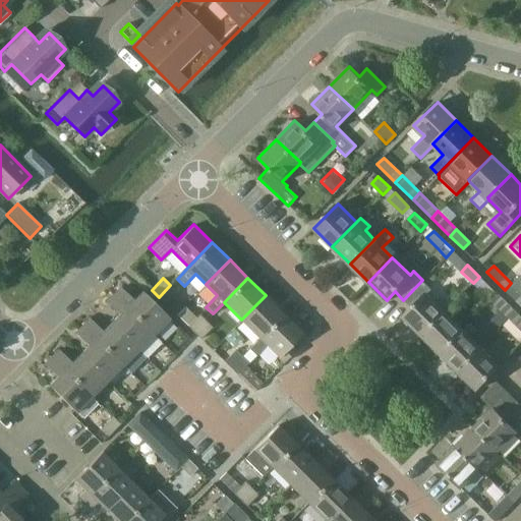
[(422,280),(403,300),(412,308),(404,316),(422,335),(446,310),(428,293),(431,290),(422,280)]
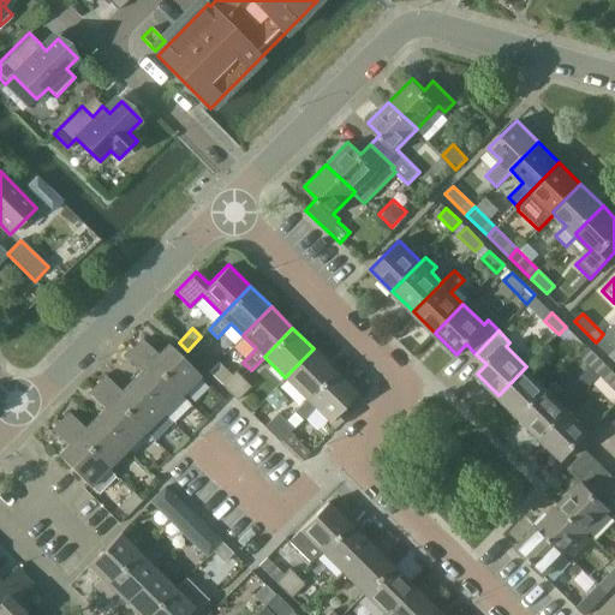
[(580,356),(587,348),(573,334),(566,341),(580,356)]
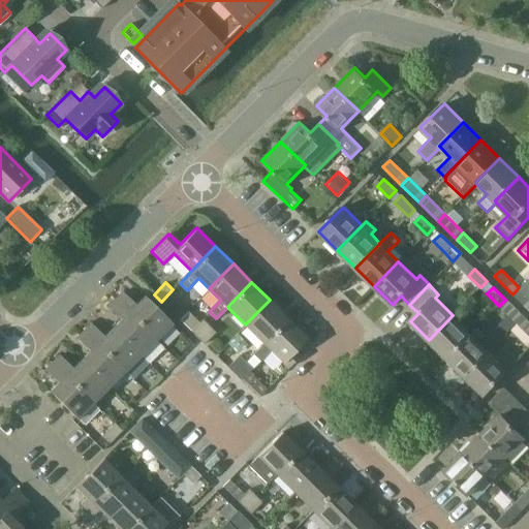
[(528,297),(519,287),(512,294),(525,307),(528,303),(528,297)]
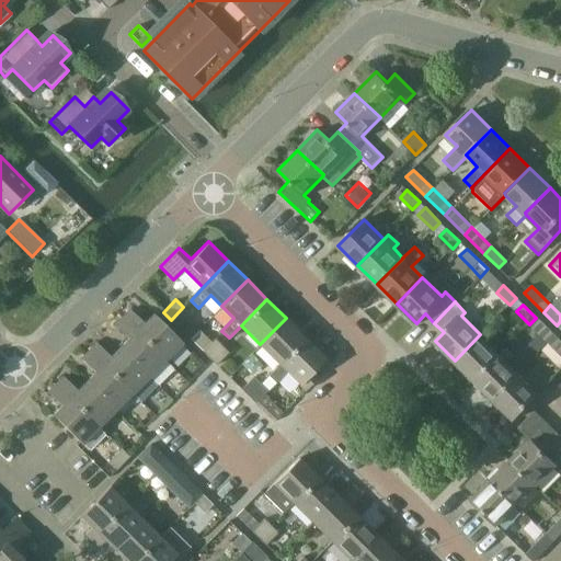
[(128,307),(121,316),(164,359),(182,342),(152,312),(144,321),(128,307)]
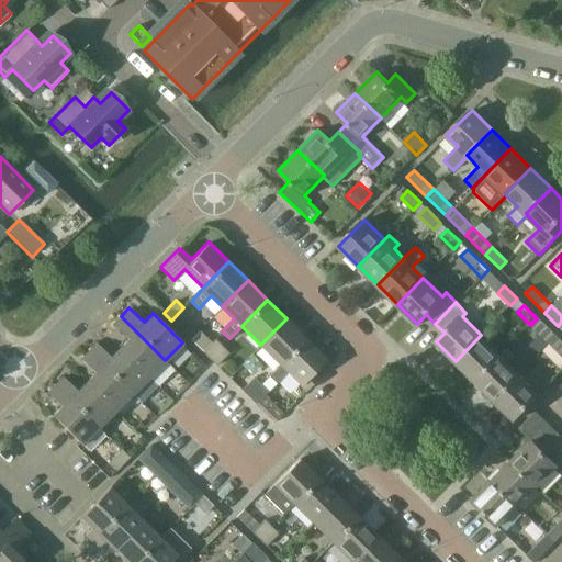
[(183,307),(171,321),(178,326),(190,314),(183,307)]
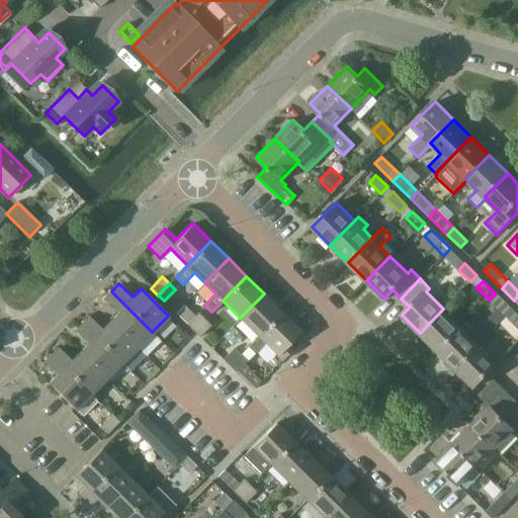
[(111,291),(105,297),(118,311),(109,320),(137,347),(145,354),(160,340),(152,332),(111,291)]
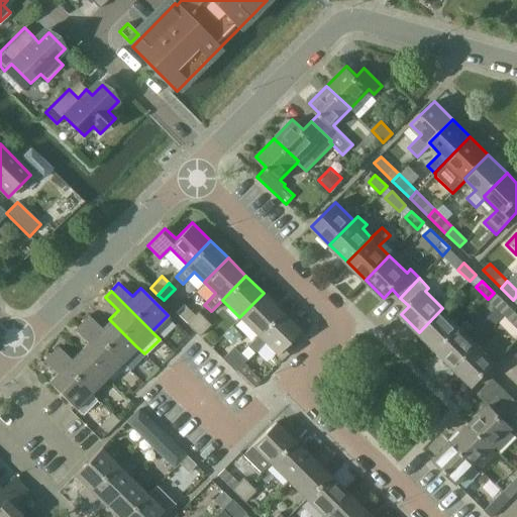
[(264,293),(239,317),(257,335),(281,311),(264,293)]
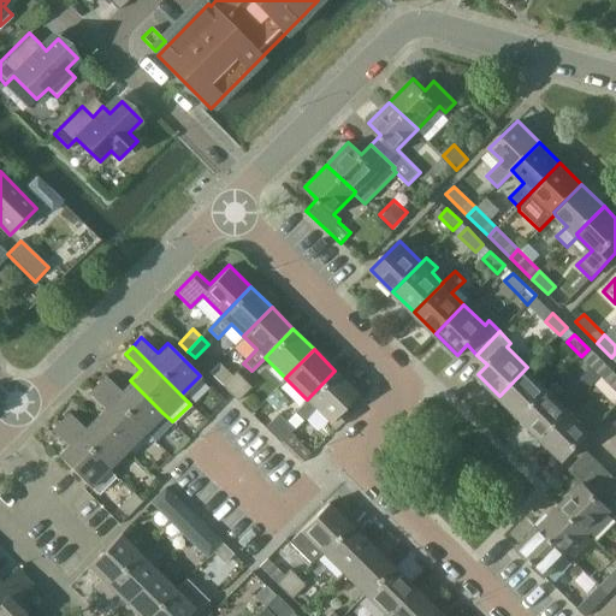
[(603,378),(610,369),(596,356),(588,363),(603,378)]
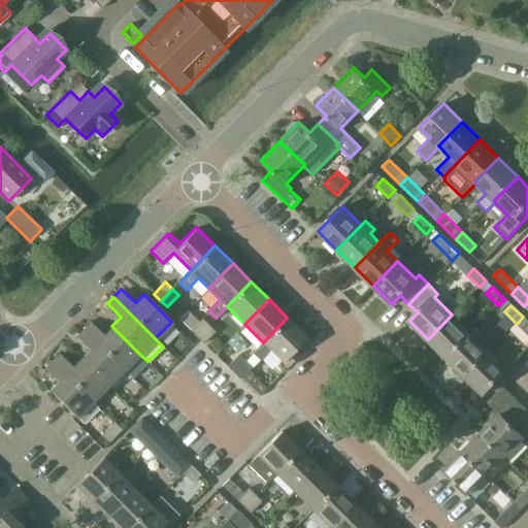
[(452,315),(428,339),(447,358),(471,333),(452,315)]
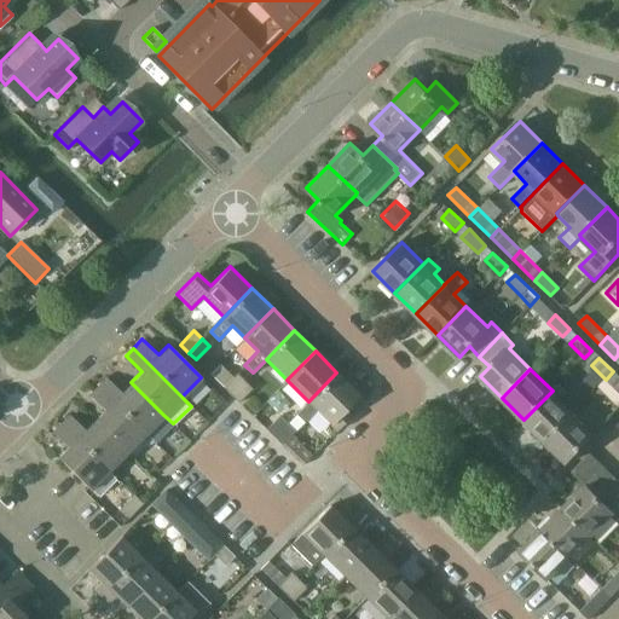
[(618,377),(613,371),(606,380),(618,393),(618,377)]
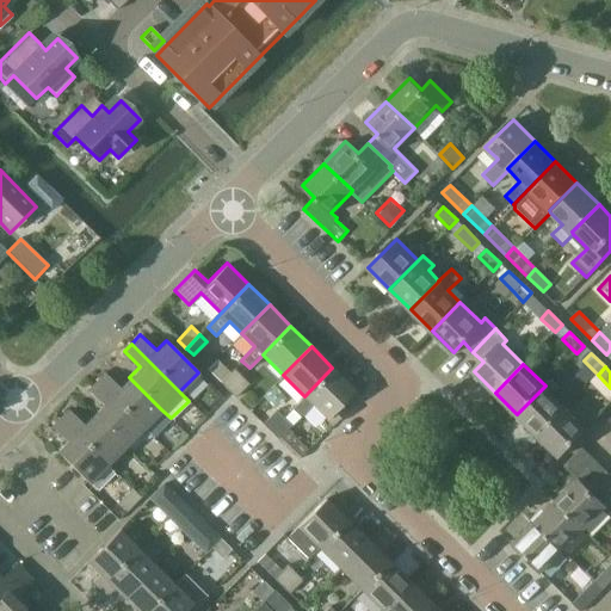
[(228,389),(241,376),(233,368),(221,382),(228,389)]
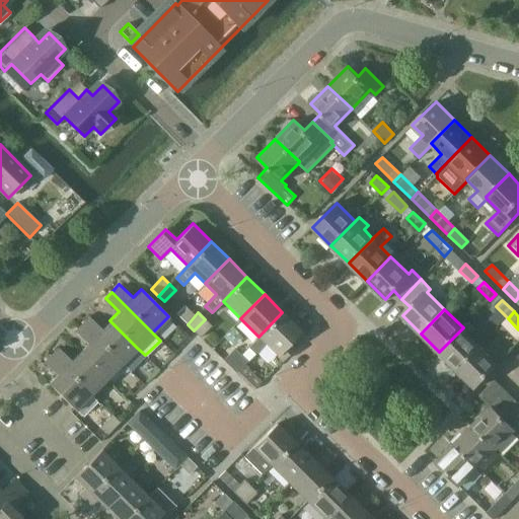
[(258,337),(247,348),(255,355),(267,345),(277,355),(283,361),(295,348),(289,343),(301,330),(282,312),(258,337)]
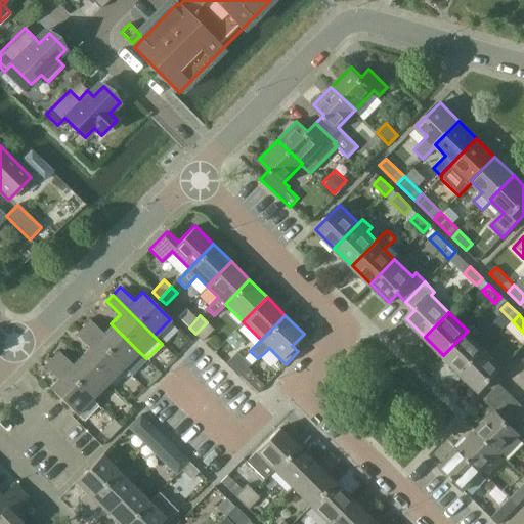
[(90,318),(82,326),(123,366),(138,351),(111,323),(102,332),(90,318)]
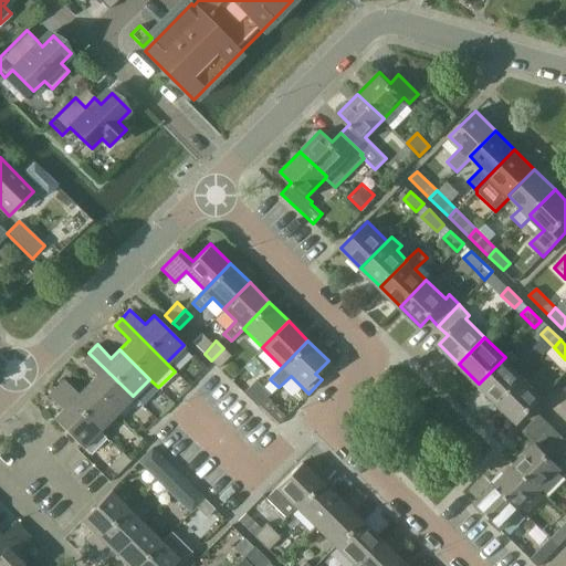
[(223,348),(211,360),(218,367),(230,354),(223,348)]
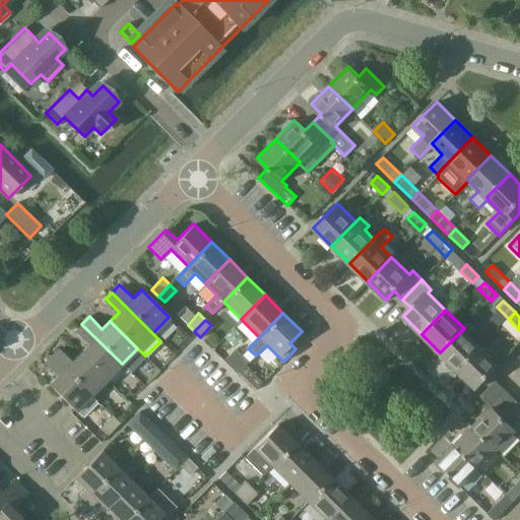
[(464,328),(440,352),(458,370),(482,345),(471,335),(476,329),(469,322),(464,328)]
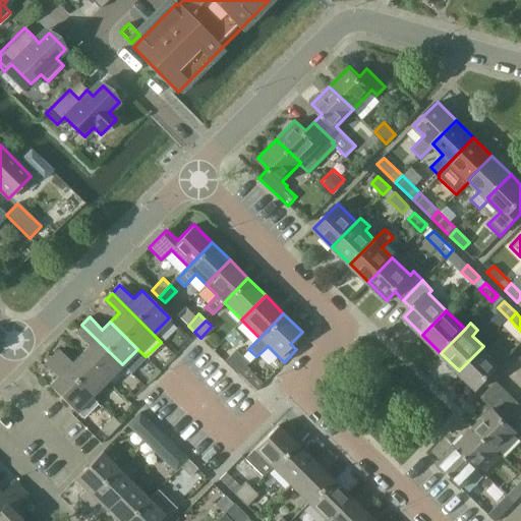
[(81,325),(74,332),(88,345),(79,353),(106,381),(122,364),(81,325)]
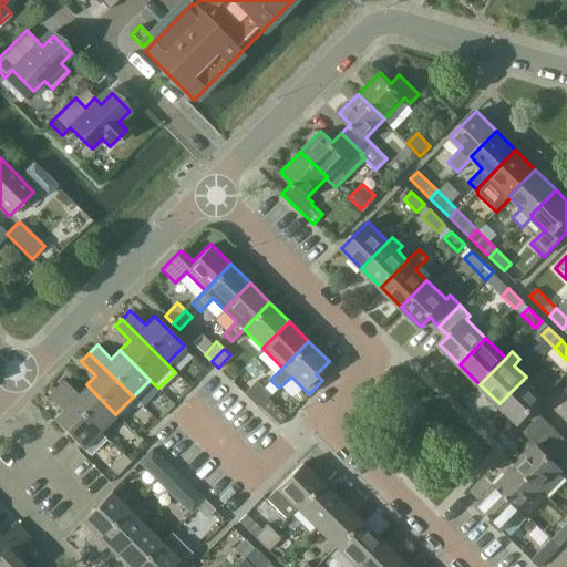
[(526,377),(500,403),(519,423),(545,397),(526,377)]
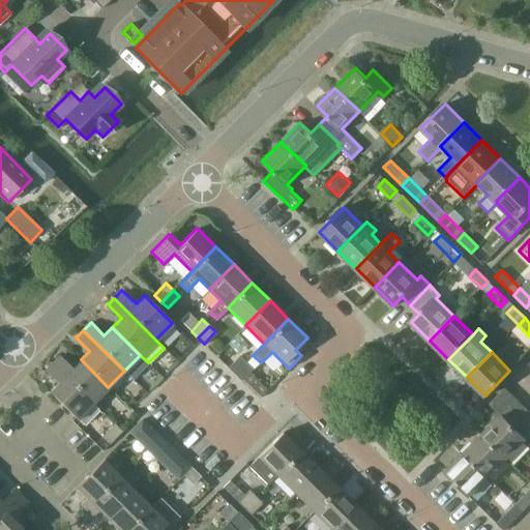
[(59,354),(52,361),(93,402),(108,387),(81,359),(72,367),(59,354)]
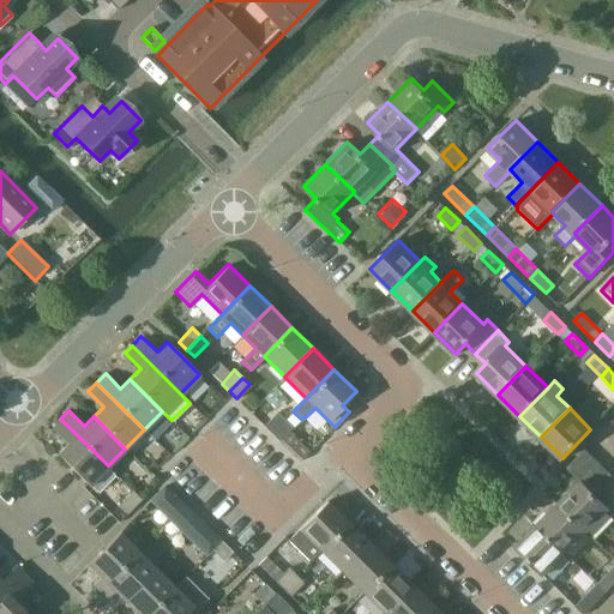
[(271,433),(286,420),(277,411),(264,426),(271,433)]
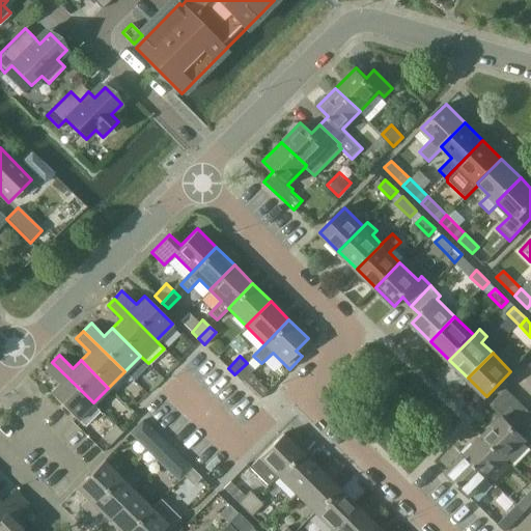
[(52,362),(45,369),(59,383),(49,393),(77,420),(82,425),(98,409),(92,403),(93,402),(52,362)]
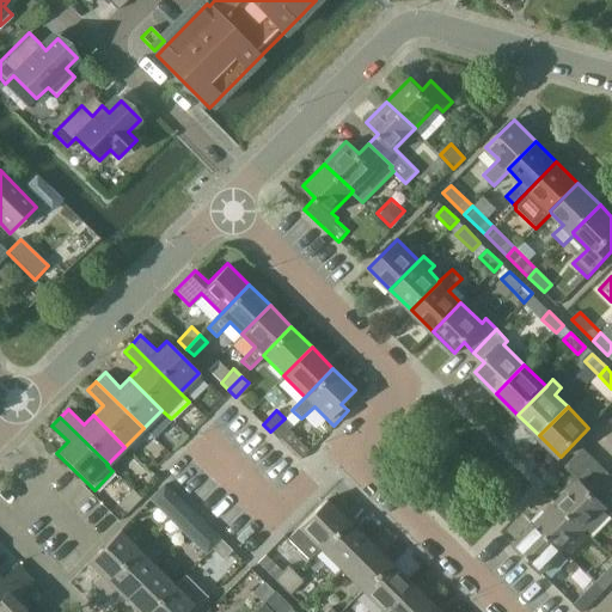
[(285,418),(270,432),(279,440),(288,430),(293,427),(285,418)]
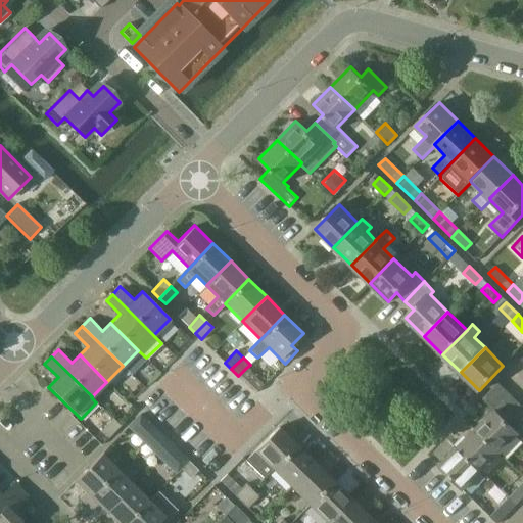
[(246,368),(238,376),(255,393),(264,385),(246,368)]
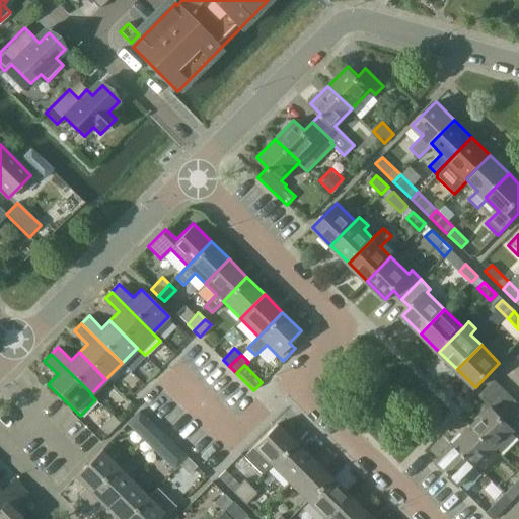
[(488,403),(504,388),(495,379),(478,395),(488,403)]
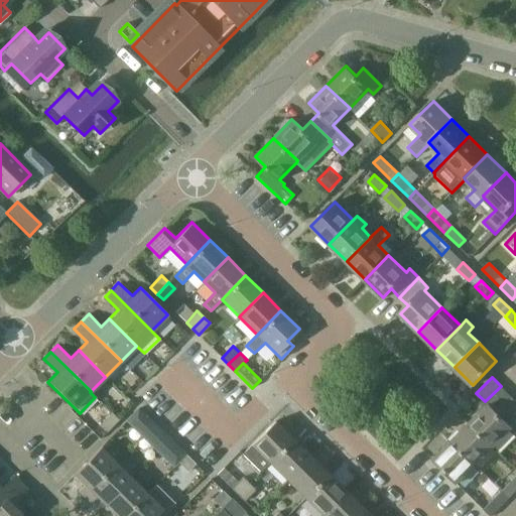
[(494,410),(509,394),(501,386),(485,401),(487,404),(494,410)]
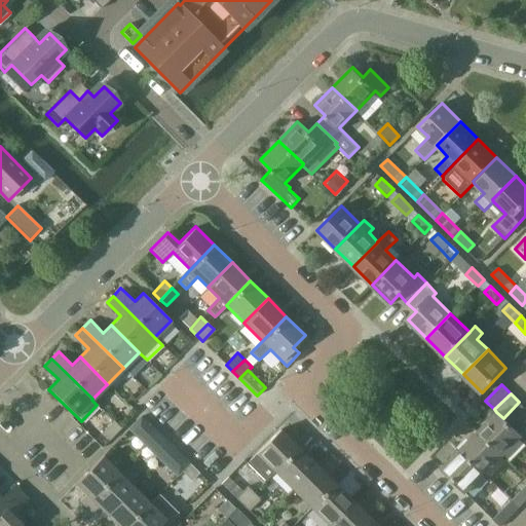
[(512,426),(525,412),(525,409),(519,402),(503,418),(512,426)]
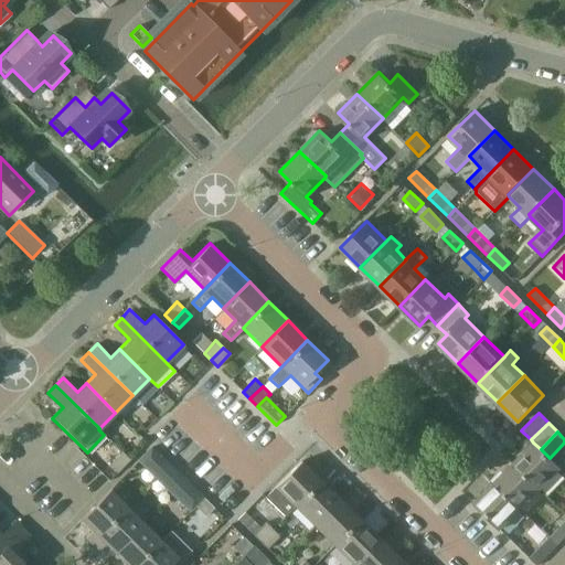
[(550,458),(541,449),(533,443),(513,462),(541,490),(561,469),(560,468),(550,458)]
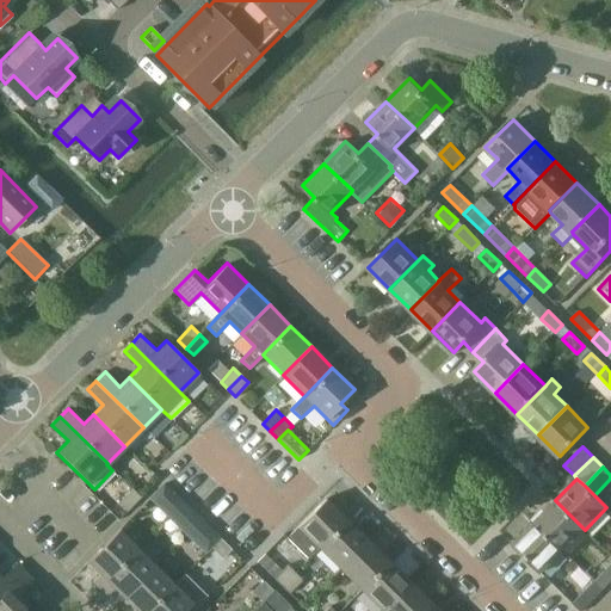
[(605,506),(610,500),(610,479),(594,495),(605,506)]
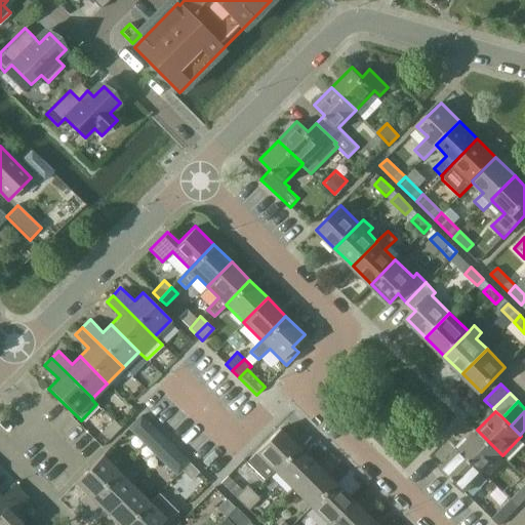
[(150,440),(157,432),(140,415),(127,428),(136,436),(140,431),(150,440)]
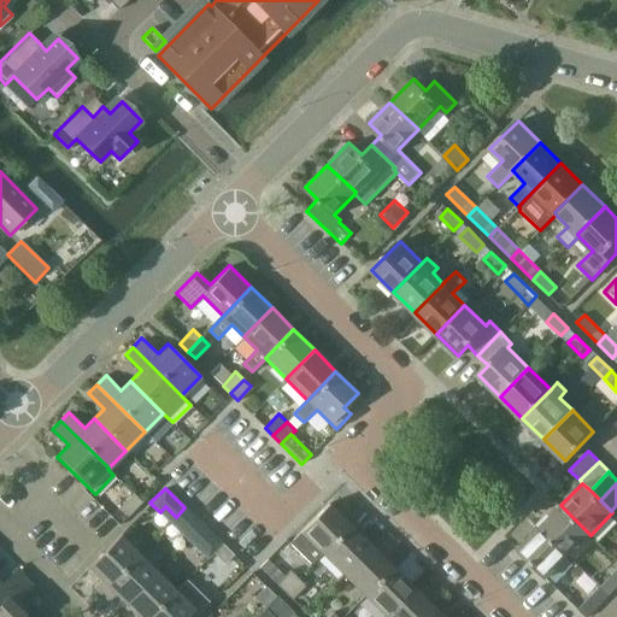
[(127,517),(141,501),(133,493),(118,509),(127,517)]
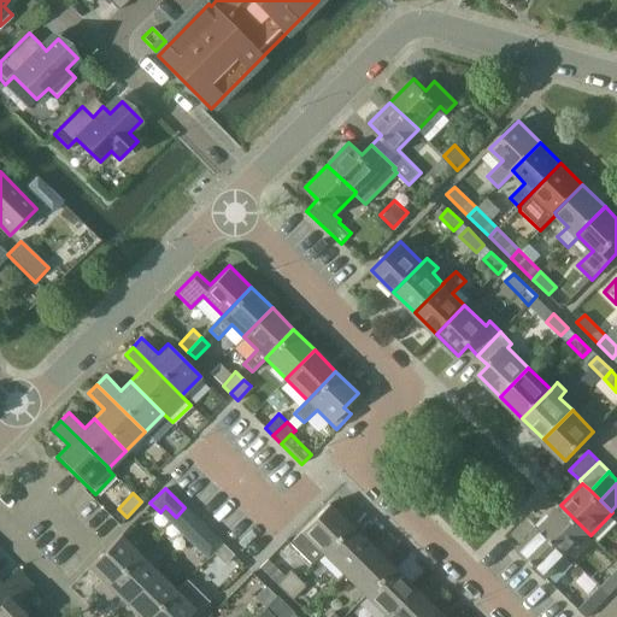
[(300,532),(289,542),(311,565),(322,554),(351,526),(328,503),(300,532)]
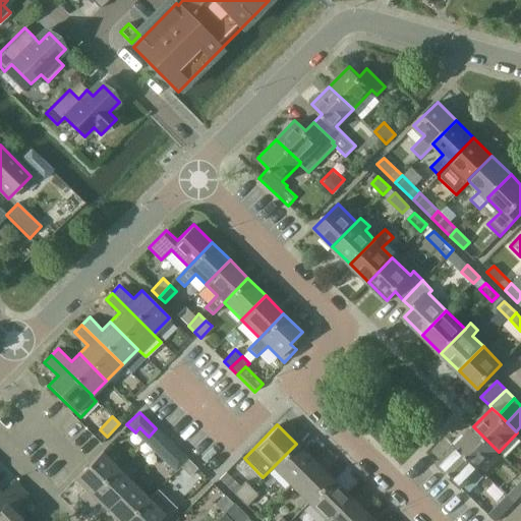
[(480,470),(499,452),(473,426),(456,445),(480,470)]
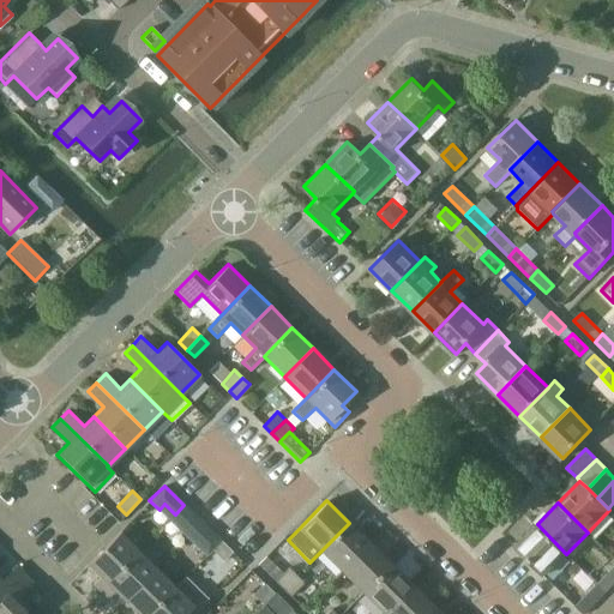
[(184,505),(175,515),(186,525),(194,516),(184,505)]
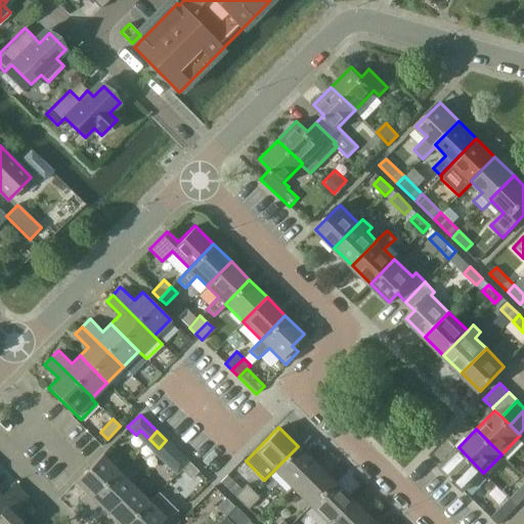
[(298,446),(273,471),(292,488),(315,464),(298,446)]
